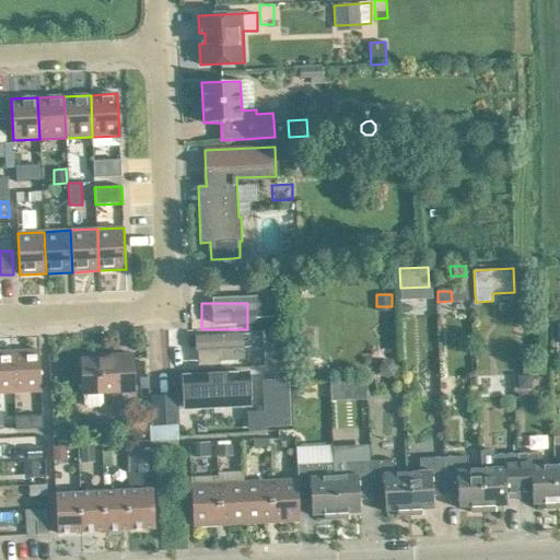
[(243,338),(186,341),(187,368),(245,364),(243,338)]
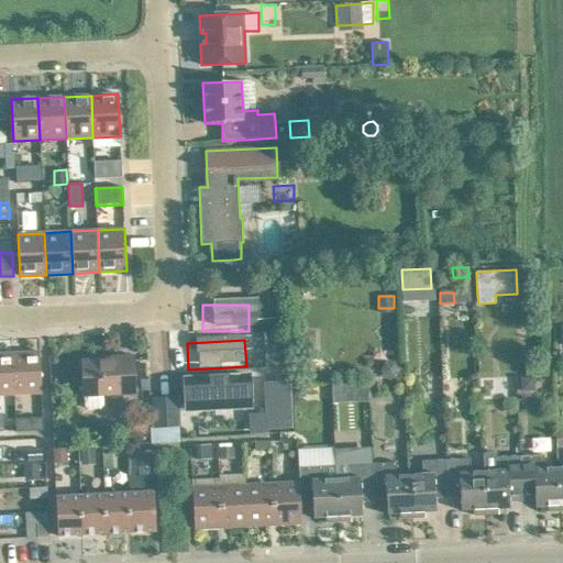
[(523,348),(520,355),(530,359),(533,352),(523,348)]
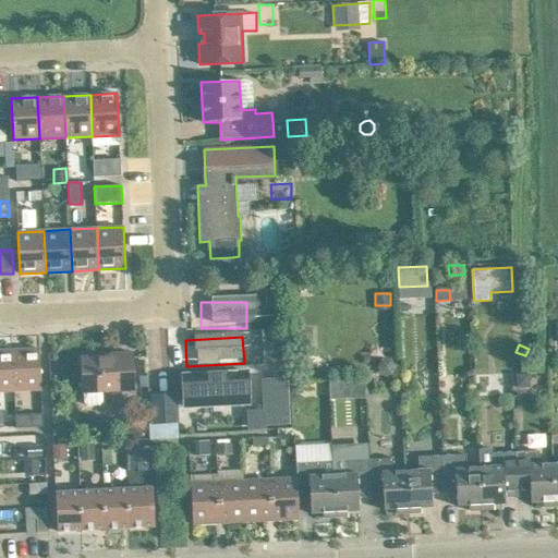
[(39,349),(12,350),(14,391),(41,390),(39,349)]
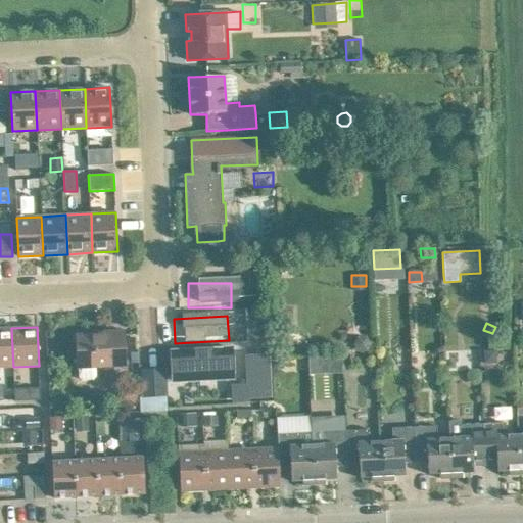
[(0,328),(0,367),(13,367),(11,328),(0,328)]
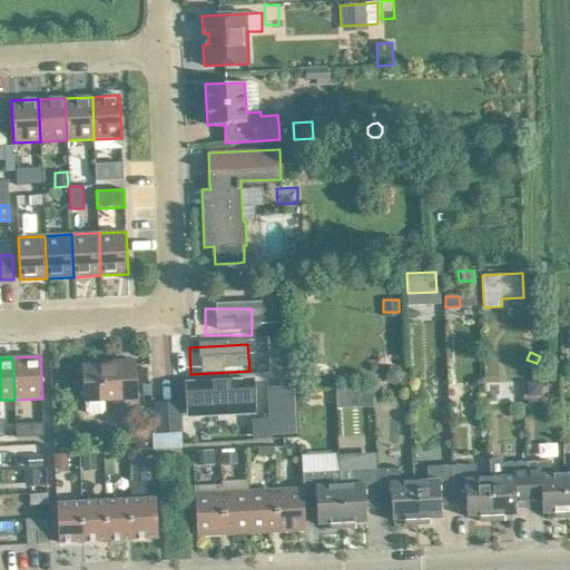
[(86,411),(89,414),(101,414),(105,410),(104,400),(138,397),(136,360),(111,362),(112,364),(82,365),(84,401),(86,401),(86,411)]
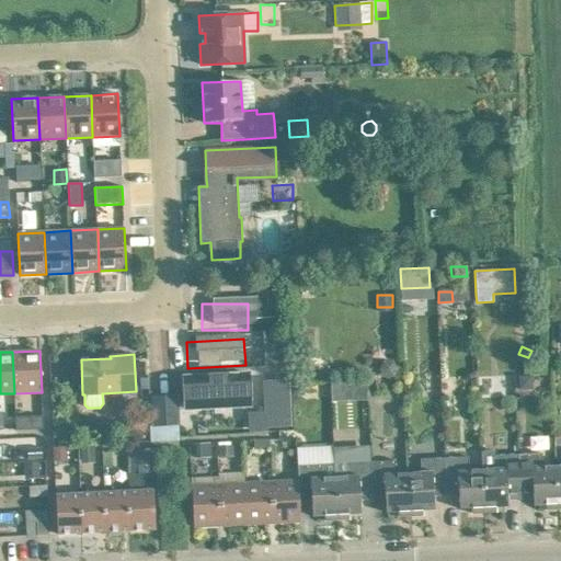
[(531,376),(517,376),(517,389),(533,389),(531,376)]
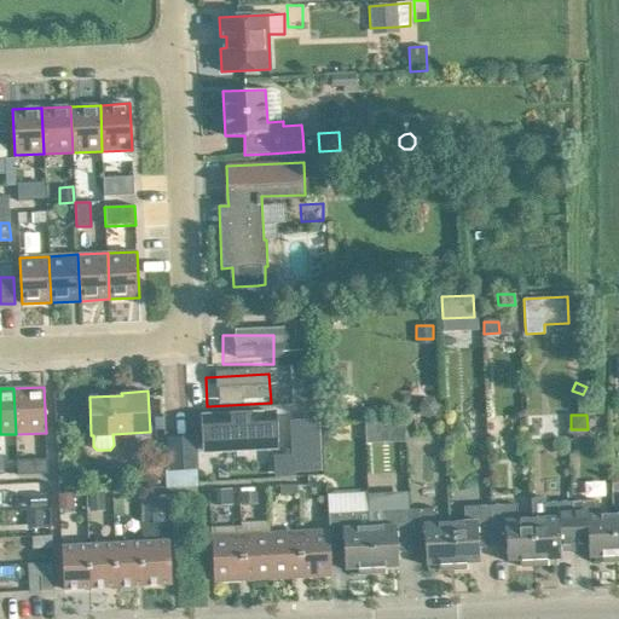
[(267,416),(167,420),(168,452),(268,449),(267,416)]
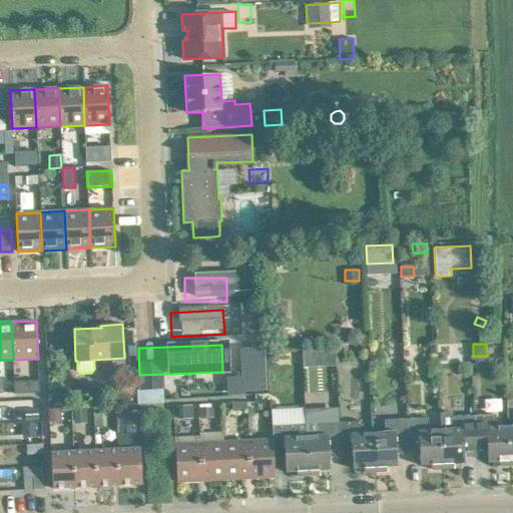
[(335,349),(303,351),(304,368),(336,366),(335,349)]
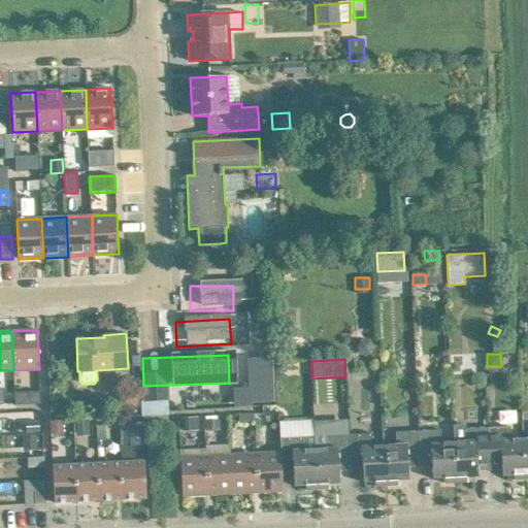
[(276,362),(273,362),(274,373),(276,373),(286,372),(286,361),(276,362)]
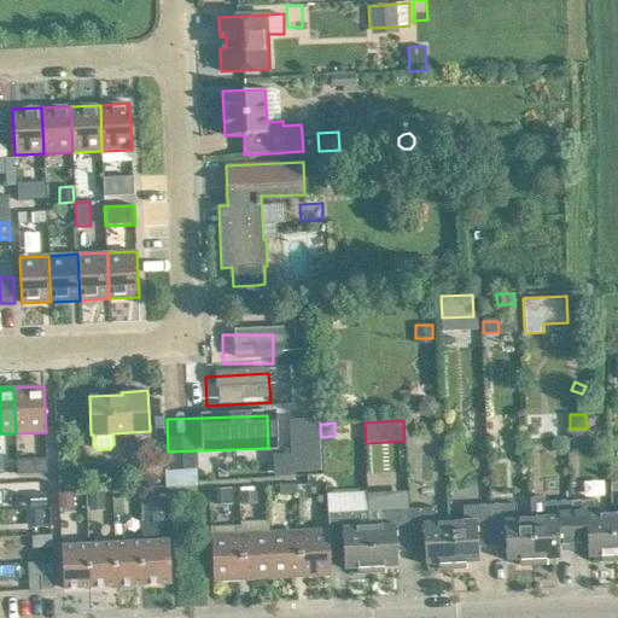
[(425,484),(386,484),(386,505),(425,505),(425,484)]
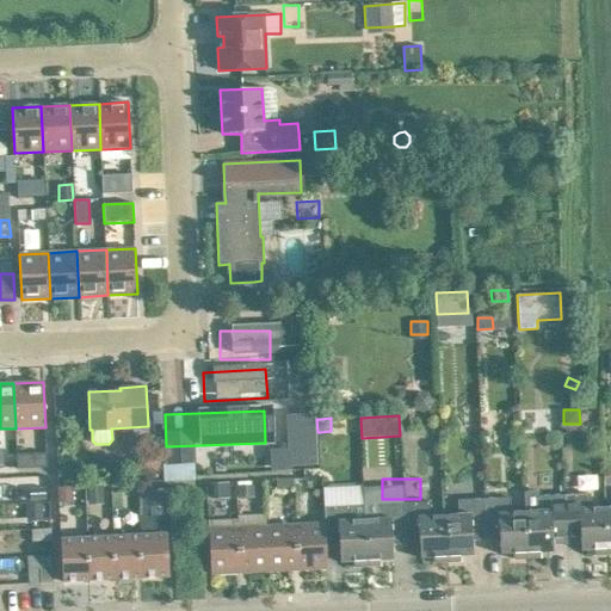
[(44,488),(30,488),(30,499),(45,499),(44,488)]
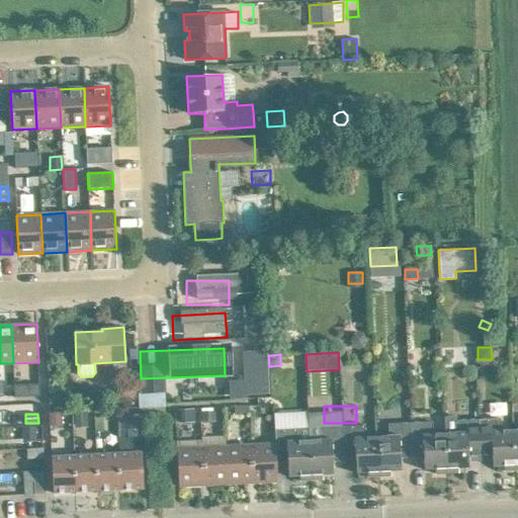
[(141,415),(124,416),(125,430),(142,429),(141,415)]
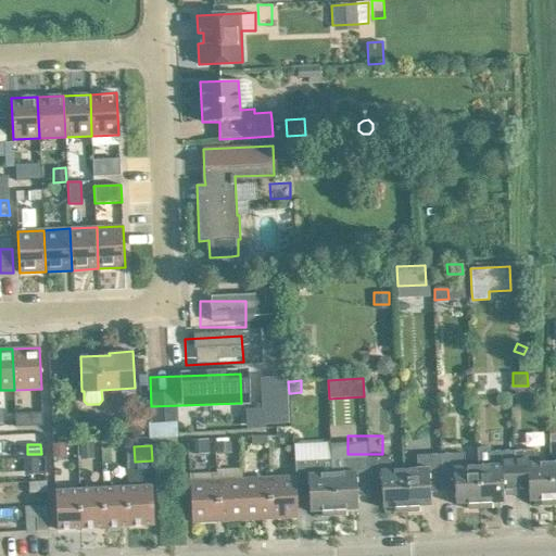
[(503,489),(516,488),(514,452),(491,453),(491,447),(477,447),(477,466),(478,466),(480,508),(492,507),(492,503),(504,502),(503,489)]
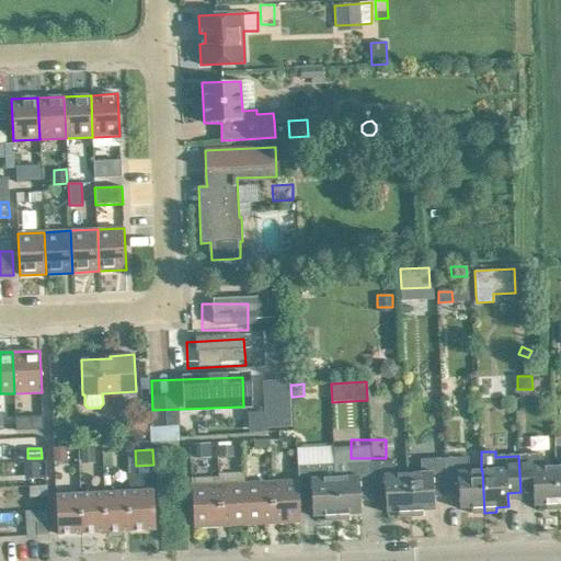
[(534,505),(545,504),(546,510),(558,510),(556,467),(542,468),(542,455),(518,456),(521,492),(533,492),(534,505)]
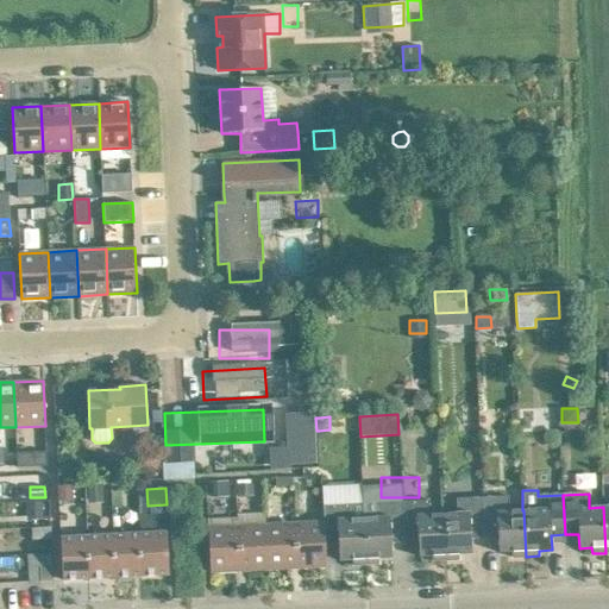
[(498,552),(512,552),(512,558),(526,557),(523,510),(522,510),(509,512),(508,497),(482,498),(483,539),(498,538),(498,552)]
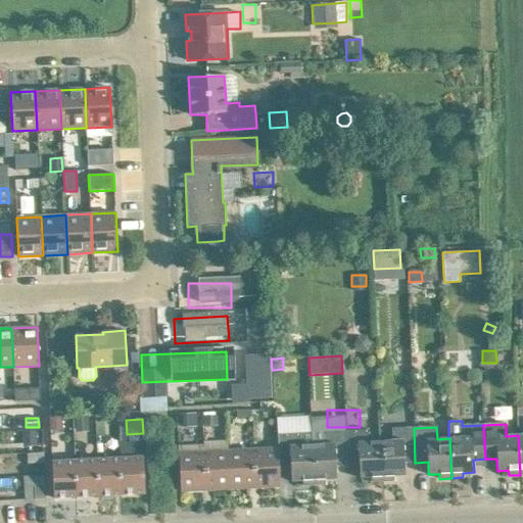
[(405,463),(415,463),(414,428),(392,429),(392,441),(380,441),(383,481),(394,481),(394,476),(406,475),(405,463)]
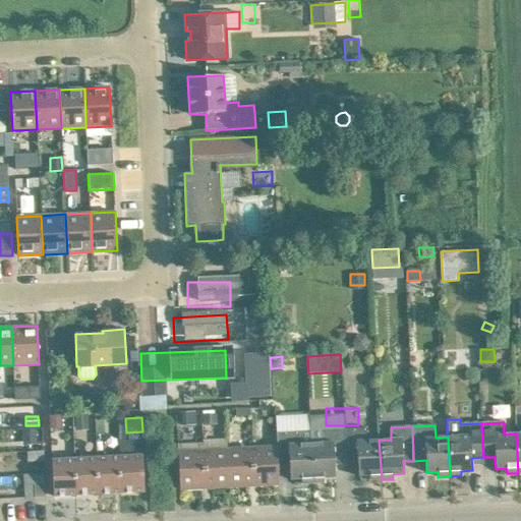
[(369,475),(369,480),(382,479),(379,440),(367,441),(366,428),(344,429),(346,464),(358,464),(358,476),(369,475)]
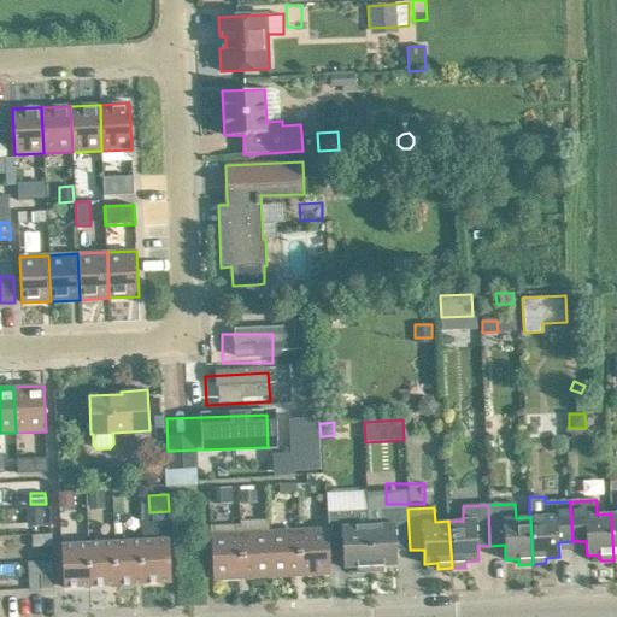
[(381,510),(382,524),(368,524),(371,573),(385,571),(383,565),(397,565),(397,551),(410,550),(407,509),(381,510)]
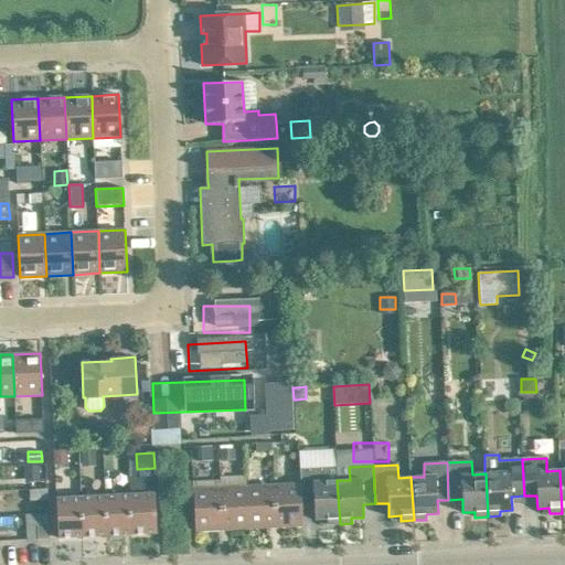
[(327,524),(340,524),(337,480),(337,467),(299,469),(300,483),(301,507),(313,507),(315,520),(327,520),(327,524)]
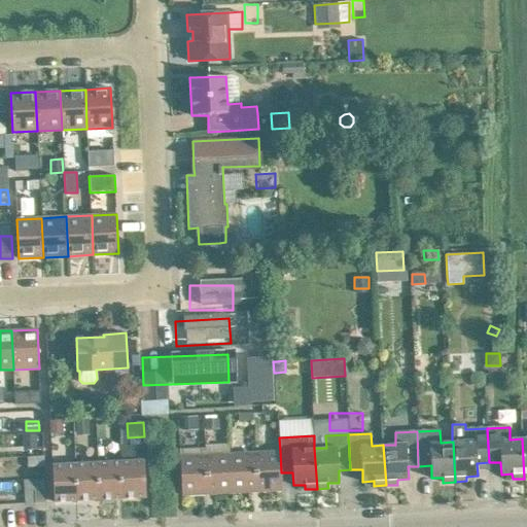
[(255,453),(257,492),(282,490),(281,472),(280,451),(255,453)]
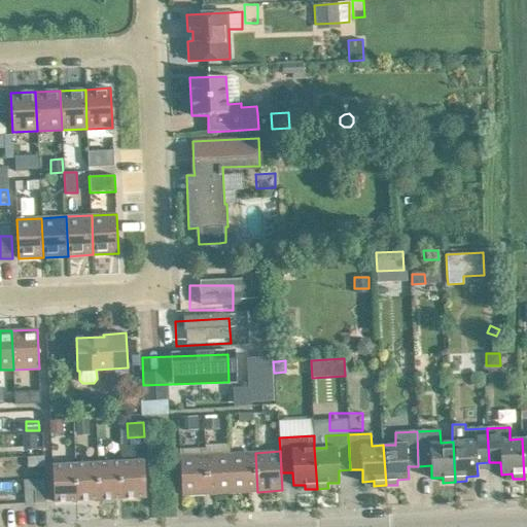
[(232,493),(257,492),(255,453),(230,454),(232,493)]
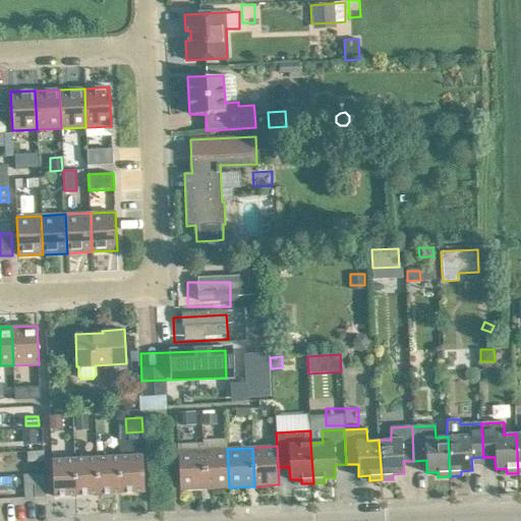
[(229,487),(227,449),(203,450),(205,488),(229,487)]
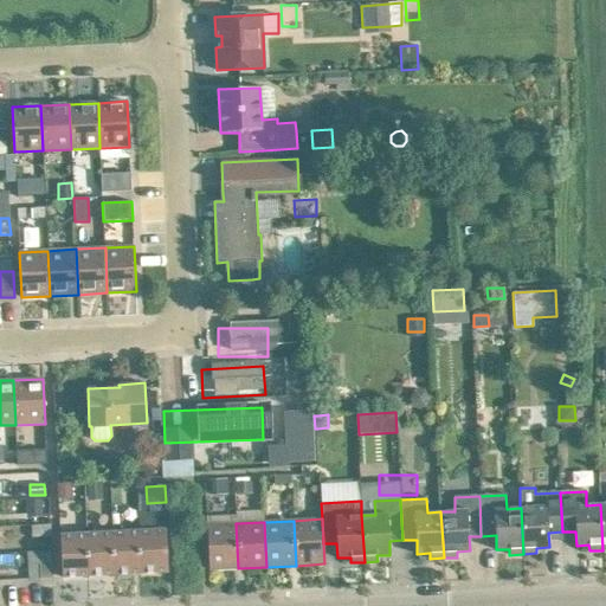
[(238,568),(236,523),(207,524),(210,569),(238,568)]
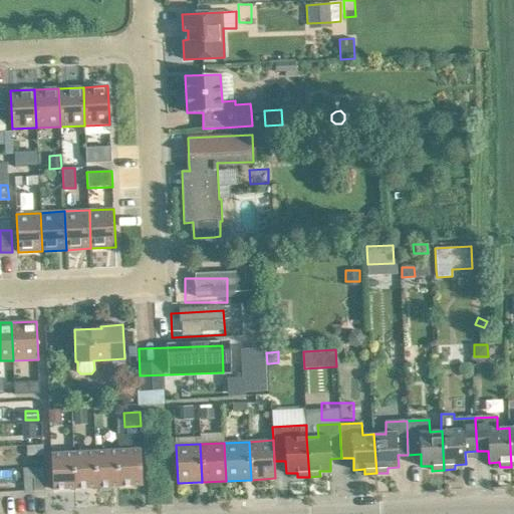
[(141,450),(118,451),(119,486),(143,485),(141,450)]
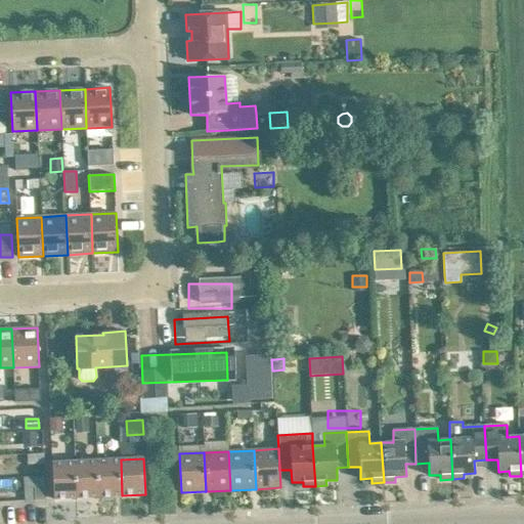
[(99,496),(122,495),(121,460),(97,461),(99,496)]
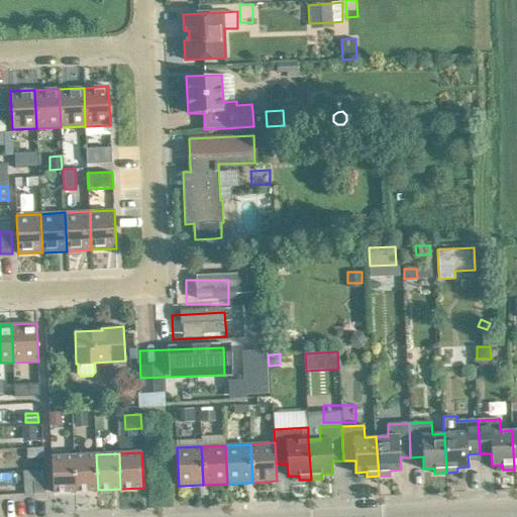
[(76,491),(98,490),(96,454),(74,455),(76,491)]
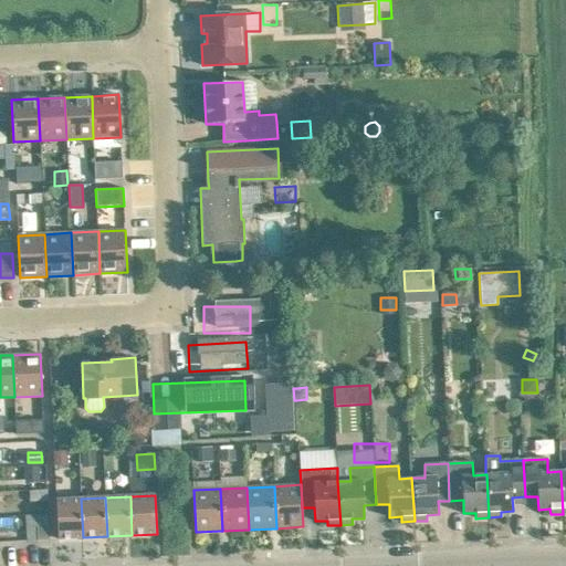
[(83,537),(81,499),(56,500),(59,540),(83,537)]
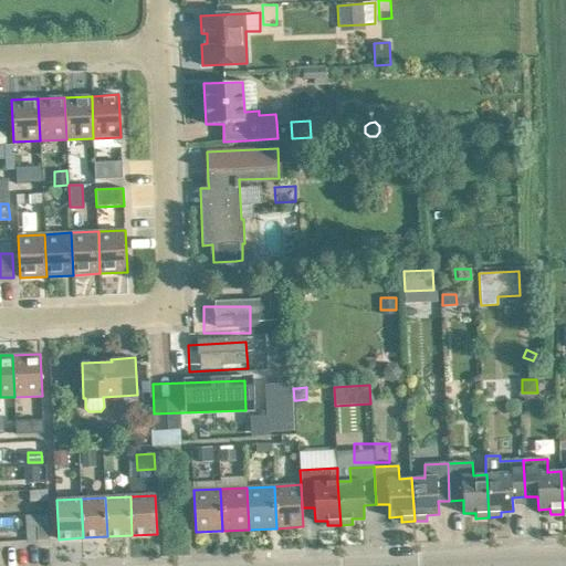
[(27,541),(49,540),(48,515),(25,516),(27,541)]
